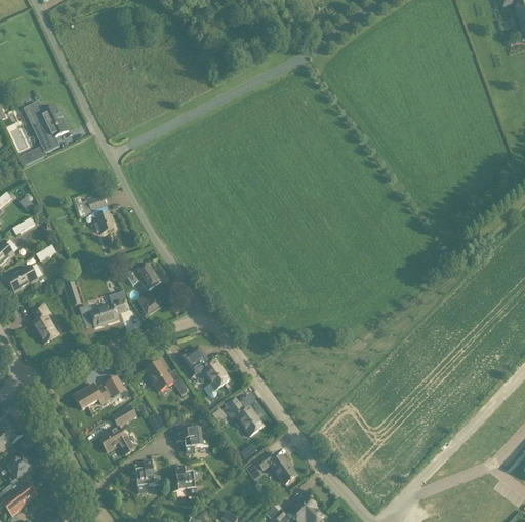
[(513,0),(517,10),(515,11),(521,30),(520,33),(522,39),(524,40),(524,0),(513,0)]
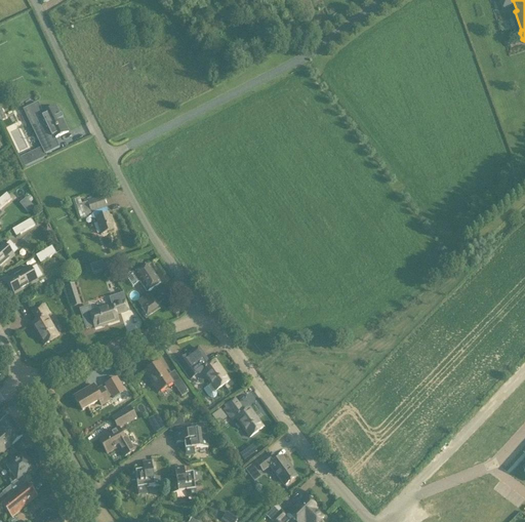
[(56,105),(41,112),(52,137),(69,129),(56,105)]
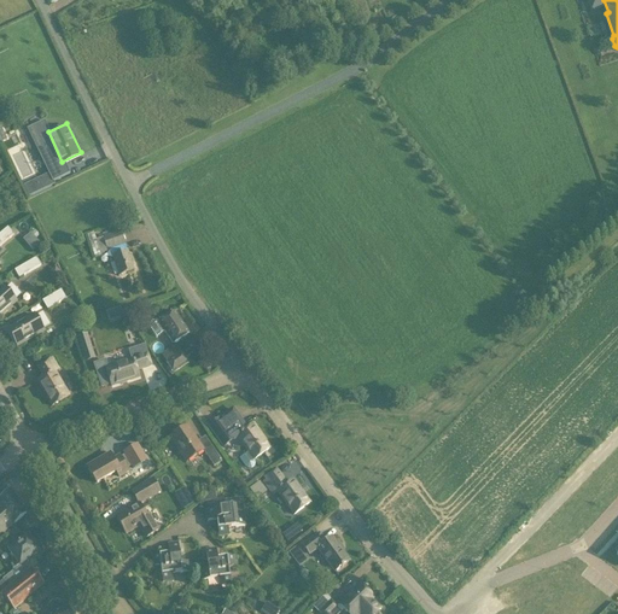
[(0,244),(15,232),(13,232),(10,228),(9,226),(0,232),(0,244)]
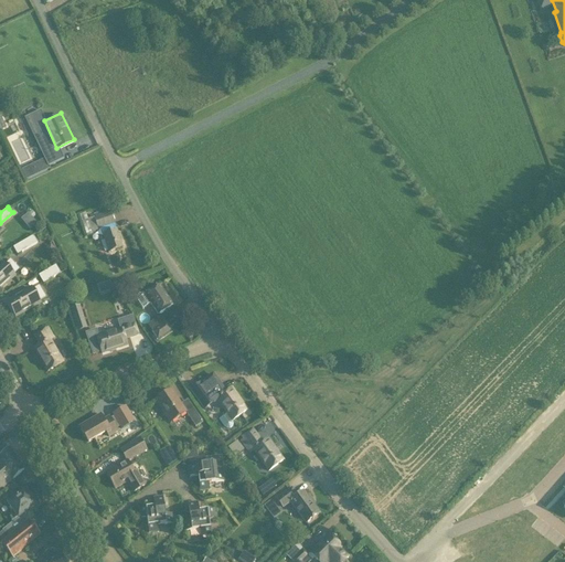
[(85,211),(78,213),(86,234),(92,232),(92,231),(98,229),(97,228),(98,226),(100,226),(103,232),(108,250),(123,245),(117,228),(115,221),(114,221),(109,209),(94,214),(94,215),(87,218),(85,211)]
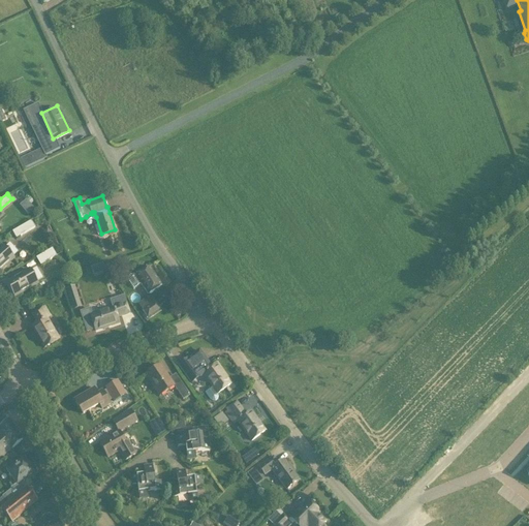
[(35,225),(31,218),(12,229),(17,236),(35,225)]
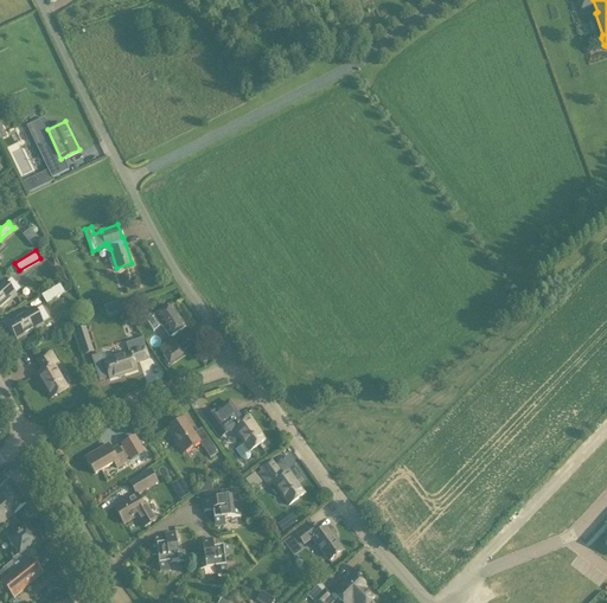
[(55,271),(59,267),(55,260),(49,264),(55,271)]
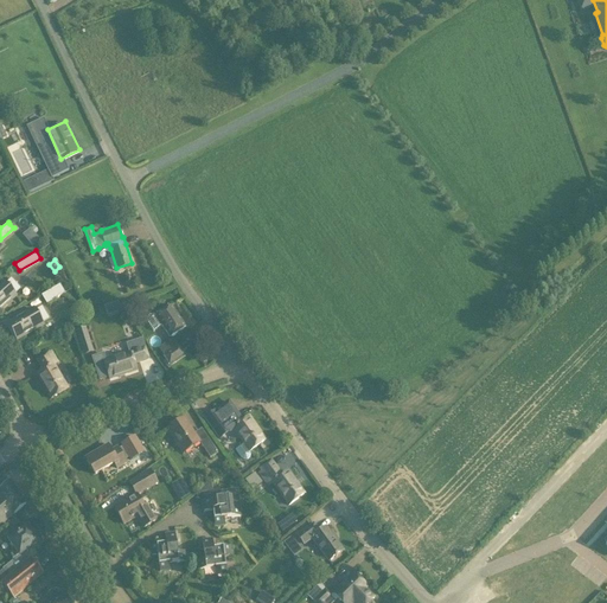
[(0,307),(17,293),(14,292),(20,287),(12,277),(6,282),(5,280),(0,283),(0,307)]
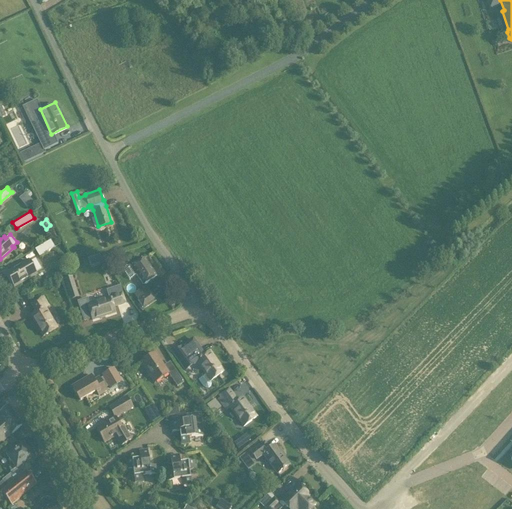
[(51,238),(35,247),(40,254),(55,245),(51,238)]
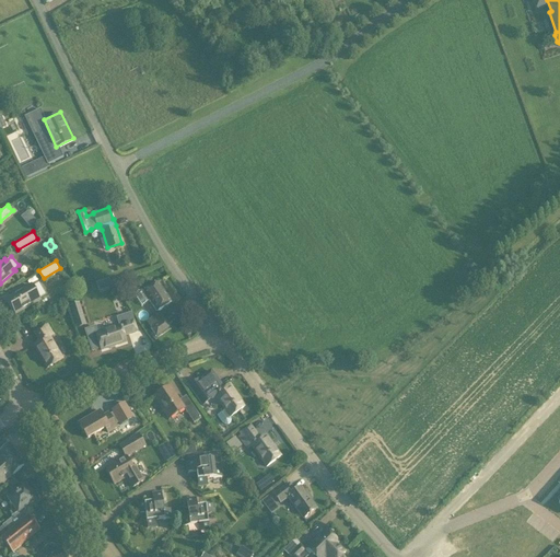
[(139,288),(136,290),(136,292),(136,294),(141,303),(149,298),(158,310),(172,300),(159,280),(143,290),(141,288),(139,288)]
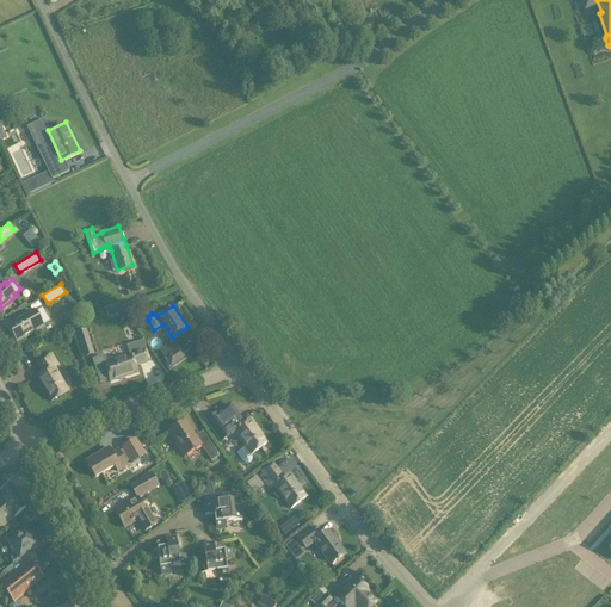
[(35,309),(8,324),(10,327),(8,328),(14,338),(16,336),(17,340),(44,324),(42,322),(49,319),(43,307),(36,311),(35,309)]
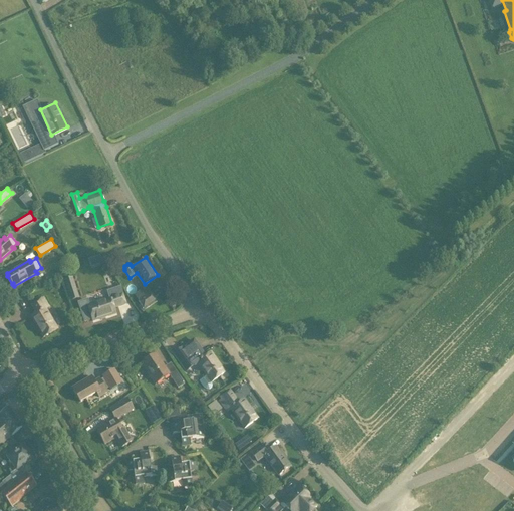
[(69,292),(77,289),(73,275),(64,278),(69,292)]
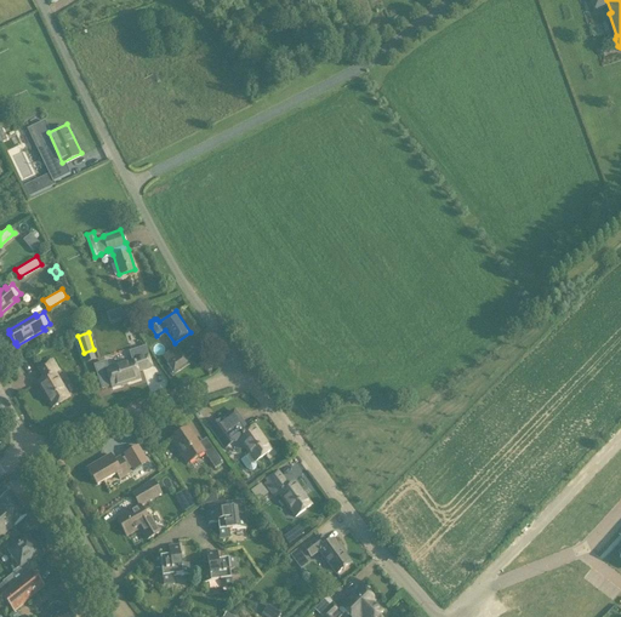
[(152,364),(146,348),(132,353),(134,358),(107,367),(108,372),(110,381),(113,386),(140,376),(137,369),(152,364)]
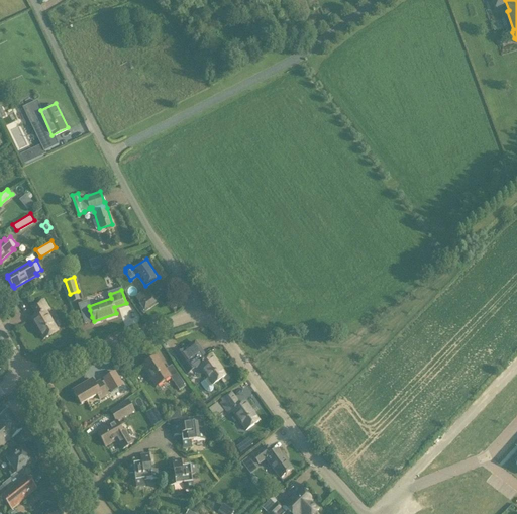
[(142,311),(158,301),(151,292),(138,301),(140,304),(138,305),(142,311)]
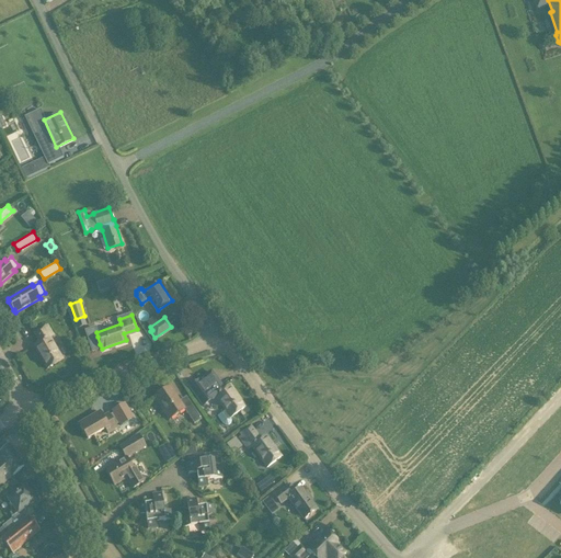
[(47,322),(45,325),(34,330),(39,340),(38,341),(38,342),(34,344),(47,366),(52,364),(58,360),(63,357),(49,336),(53,333),(47,322)]
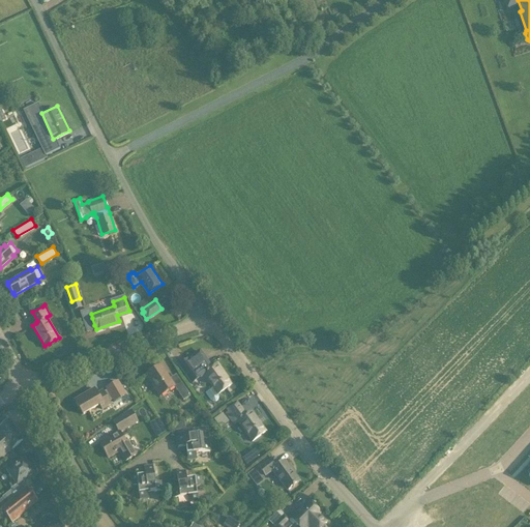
[(217,392),(222,390),(229,385),(229,384),(232,382),(217,362),(212,366),(206,357),(196,363),(196,364),(194,367),(201,375),(204,373),(212,385),(206,390),(210,398),(213,399),(216,400),(218,398),(218,394),(217,392)]
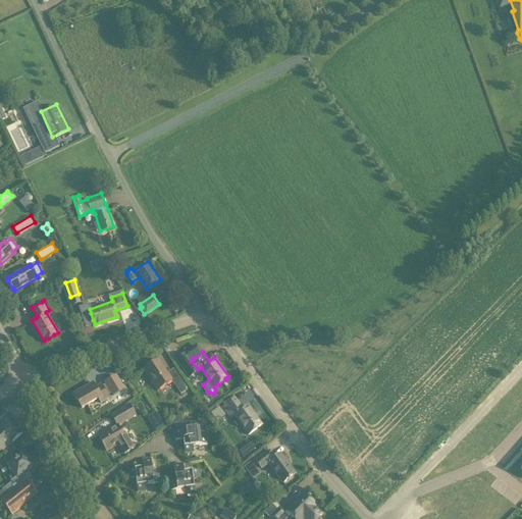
[(158,387),(171,378),(180,392),(188,387),(183,380),(185,379),(181,374),(179,375),(173,367),(167,371),(158,357),(144,367),(158,387)]
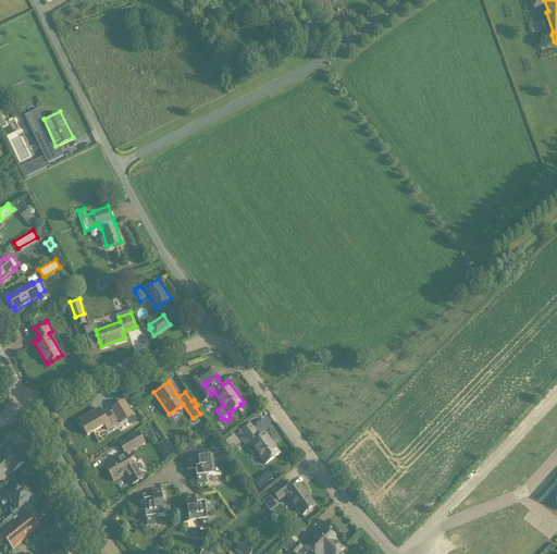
[(99,406),(78,418),(87,433),(104,423),(108,429),(118,423),(108,407),(102,410),(99,406)]
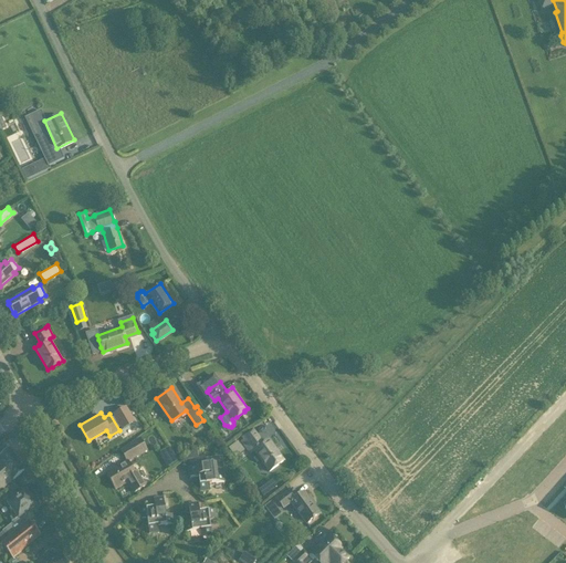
[(244,440),(243,441),(250,451),(253,448),(269,469),(284,458),(269,437),(264,440),(263,441),(255,431),(253,427),(242,435),(245,439),(244,440)]
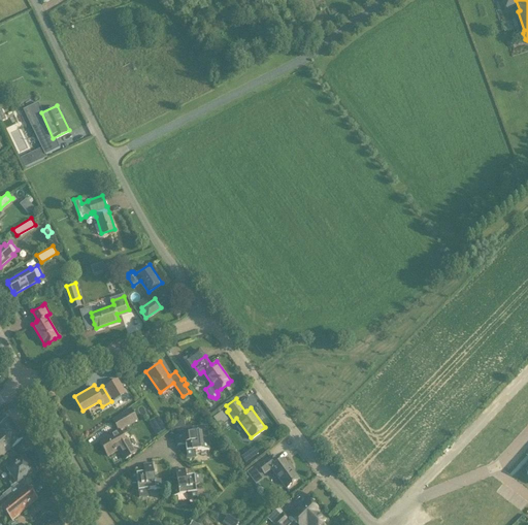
[(137,419),(130,406),(112,417),(120,428),(137,419)]
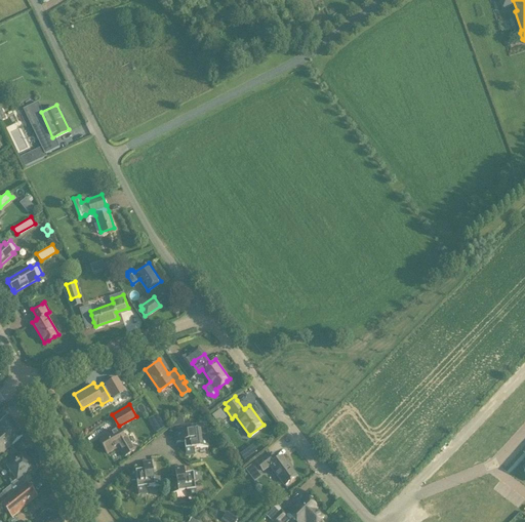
[(212,413),(217,422),(227,415),(220,407),(212,413)]
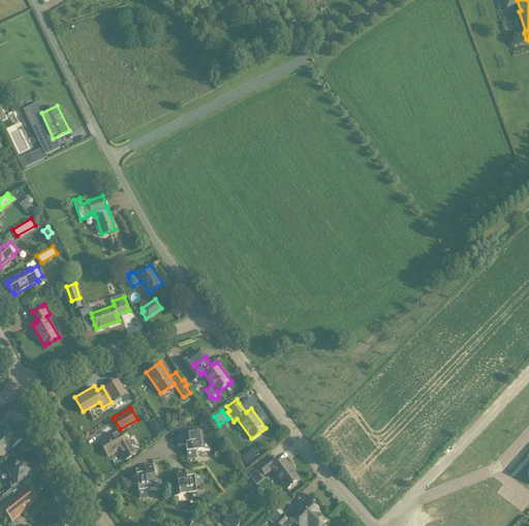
[(2,455),(23,438),(9,416),(0,424),(0,458),(3,456),(2,455)]
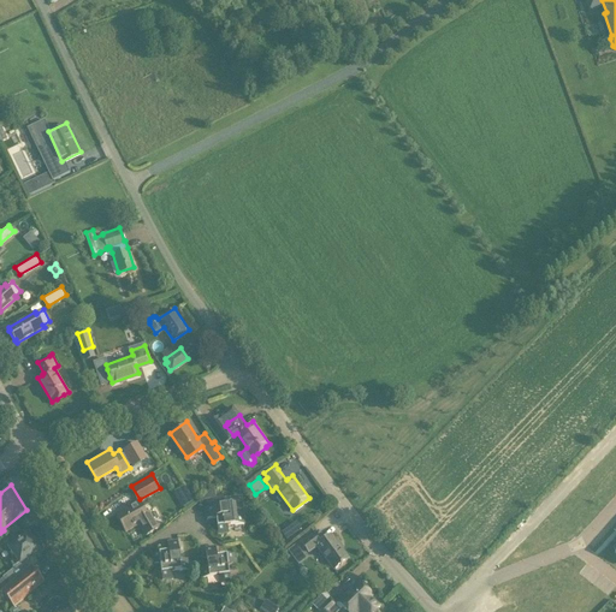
[(214,485),(203,493),(205,497),(205,506),(207,516),(215,515),(218,532),(229,530),(227,523),(234,523),(238,523),(238,522),(244,521),(243,511),(237,512),(236,503),(235,503),(235,495),(224,497),(224,494),(215,495),(214,485)]
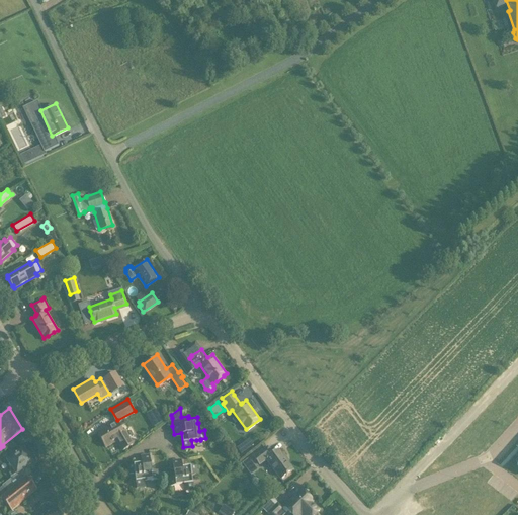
[(116,420),(97,431),(106,445),(117,439),(122,448),(133,442),(126,432),(124,433),(116,420)]
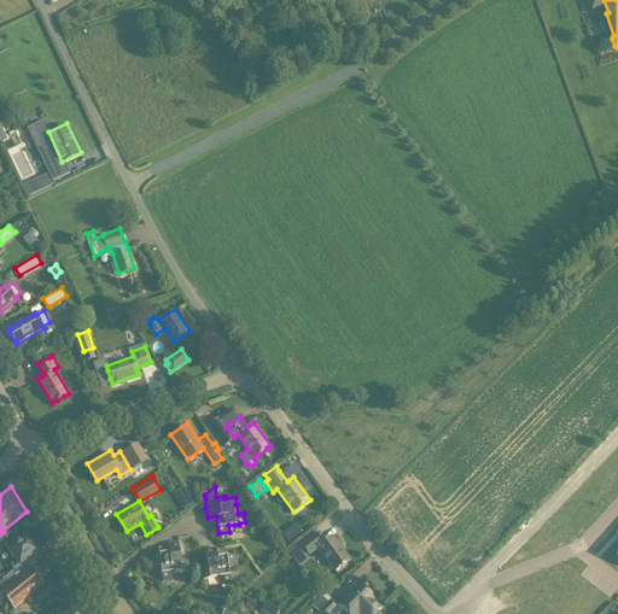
[(340,543),(338,538),(336,539),(332,534),(325,538),(320,531),(303,542),(309,551),(318,545),(334,569),(349,559),(339,544),(340,543)]
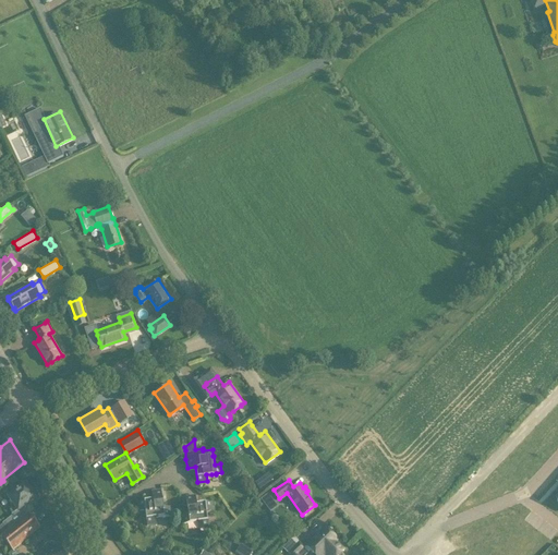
[(19,507),(34,496),(25,483),(9,495),(13,501),(10,504),(14,510),(12,511),(13,514),(2,521),(8,527),(0,533),(12,549),(40,526),(28,511),(24,514),(19,507)]
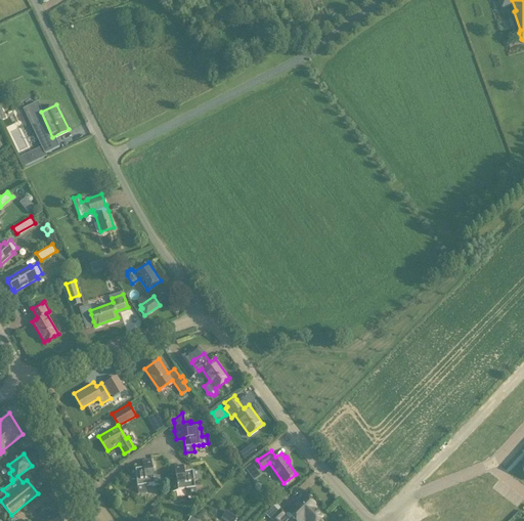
[(146,485),(154,484),(154,483),(161,483),(160,474),(154,475),(151,459),(142,460),(143,468),(135,469),(129,470),(130,478),(136,477),(137,486),(138,491),(146,490),(146,485)]
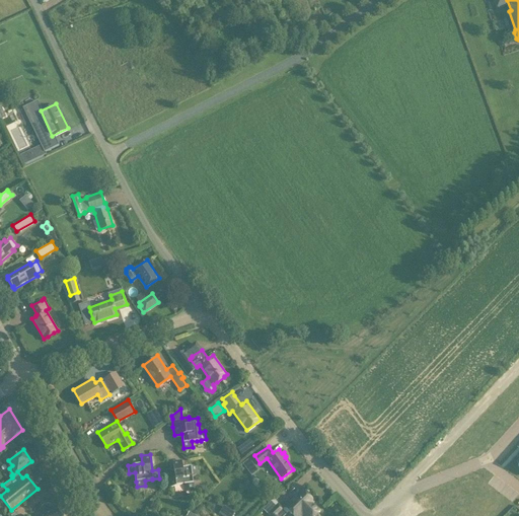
[(253,462),(249,457),(242,462),(246,467),(253,462)]
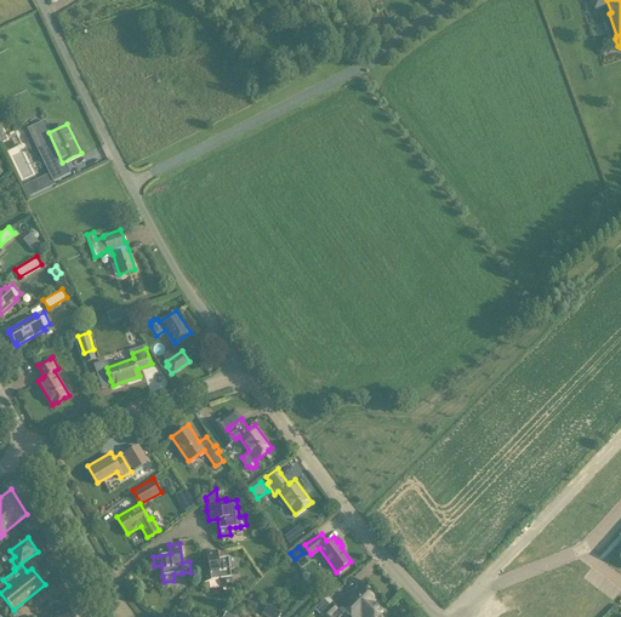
[(218,549),(208,550),(210,570),(203,570),(204,581),(221,578),(221,586),(232,584),(231,567),(238,567),(235,556),(220,558),(218,549)]
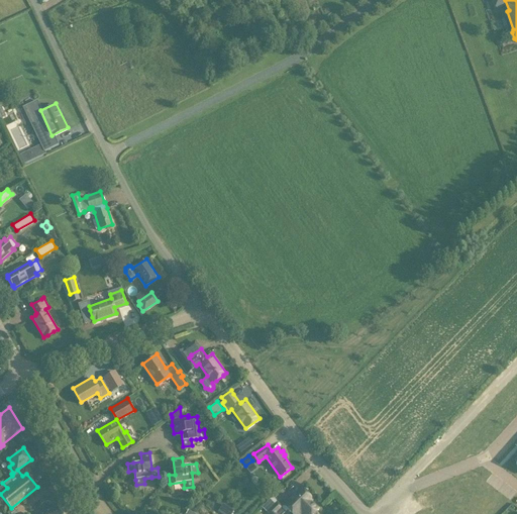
[(283,505),(273,496),(263,506),(267,510),(266,511),(269,513),(281,513),(288,508),(294,513),(301,513),(302,513),(312,513),(318,508),(311,500),(312,499),(301,487),(284,504),(283,505)]
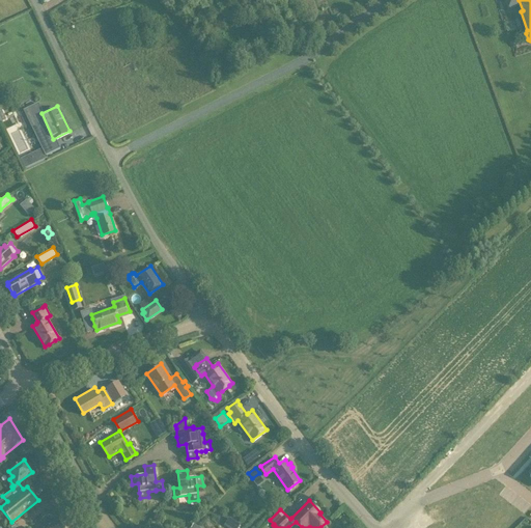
[(55,516),(36,527),(62,527),(58,521),(55,516)]
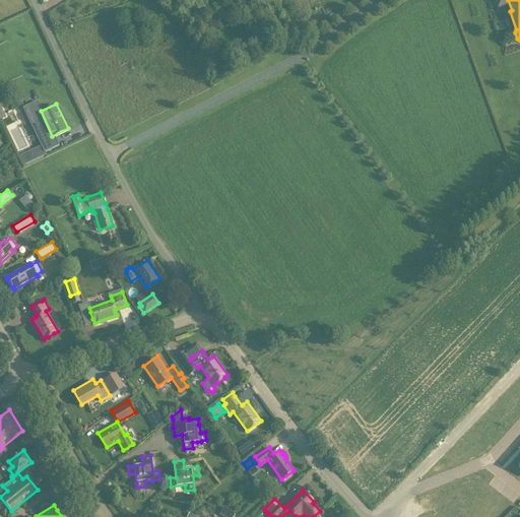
[(223,507),(218,513),(222,516),(233,516),(238,513),(230,507),(228,510),(223,507)]
